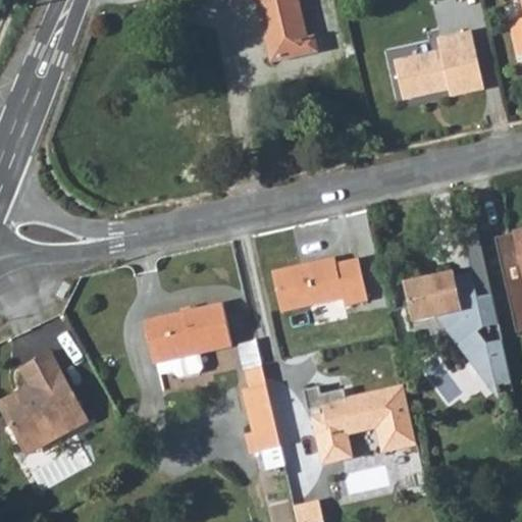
[(256,0),(264,34),(270,33),(277,62),(317,52),(314,37),(308,39),(298,0),(256,0)]
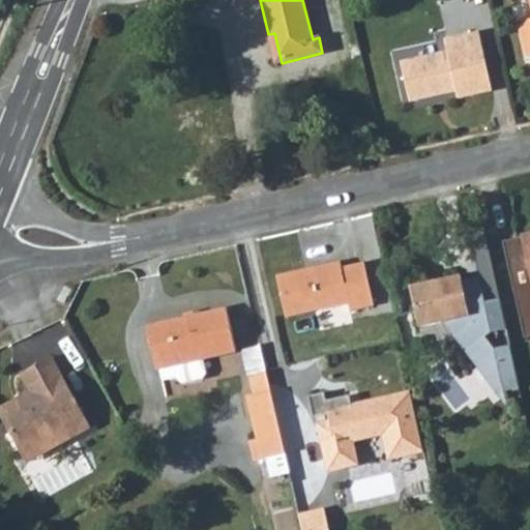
[(525,55),(529,53),(529,20),(518,23),(525,55)]
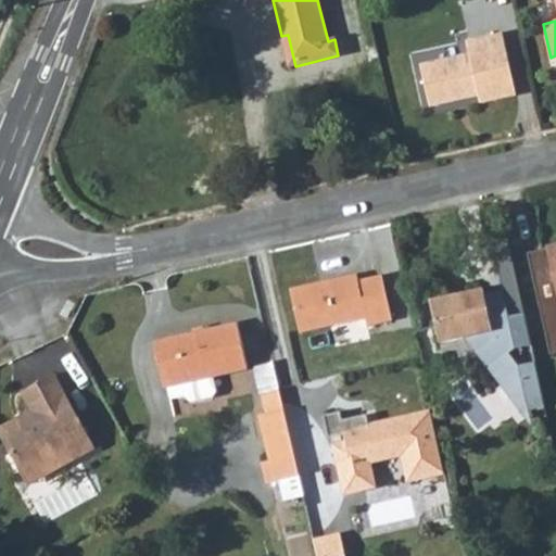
[(288,35),(281,36),(289,67),(295,66),(288,35)]
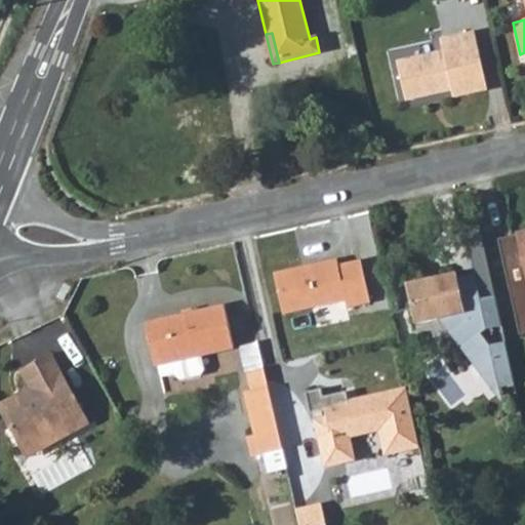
[(443,56),(398,68),(406,107),(453,95),(455,103),(488,94),(475,35),(440,43),(443,56)]
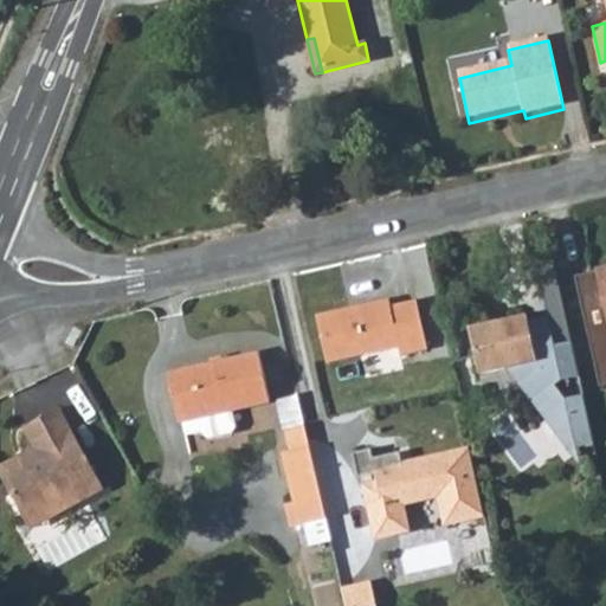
[(345,307),(313,314),(323,362),(395,346),(397,354),(424,348),(413,300),(388,305),(386,298),(361,303),(362,308),(346,313),(345,307)]
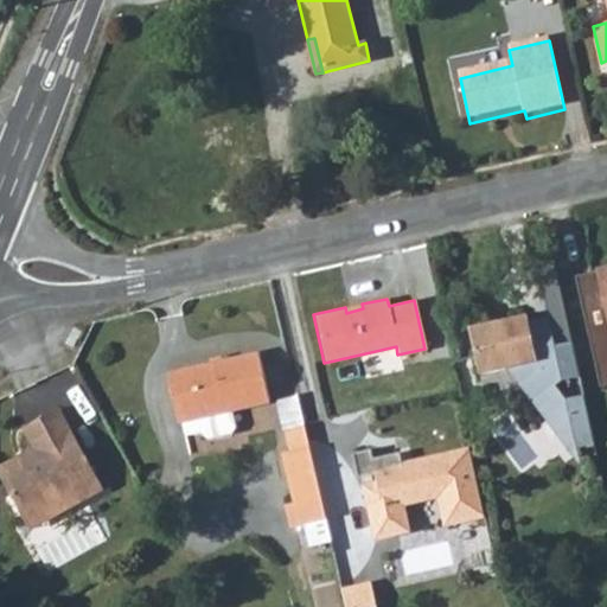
[(525,310),(524,304),(464,317),(474,366),(503,360),(575,455),(572,438),(589,435),(579,384),(562,389),(550,372),(574,366),(568,334),(551,338),(544,306),(525,310)]
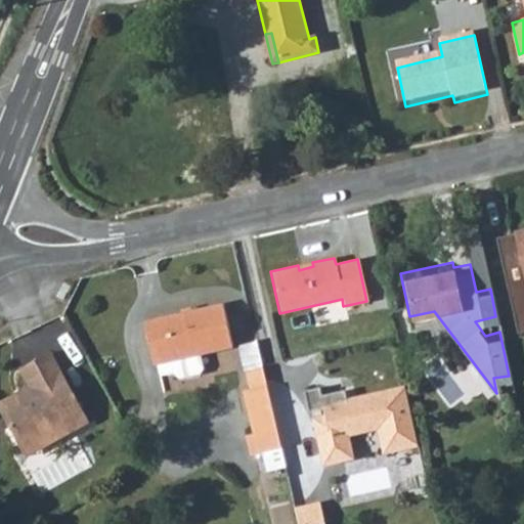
[(199,356),(231,349),(221,306),(142,325),(151,367),(155,366),(158,379),(171,376),(177,381),(199,377),(202,370),(199,356)]
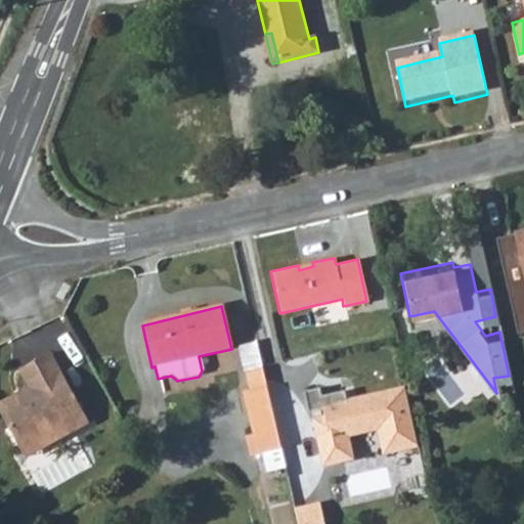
[(0,397),(0,418),(14,445),(42,431),(47,442),(85,423),(48,351),(15,367),(25,385),(0,397)]
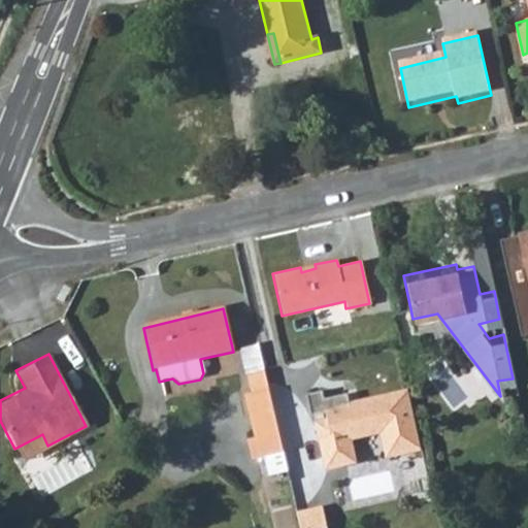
[(251,391),(265,384),(262,370),(245,373),(251,391)]
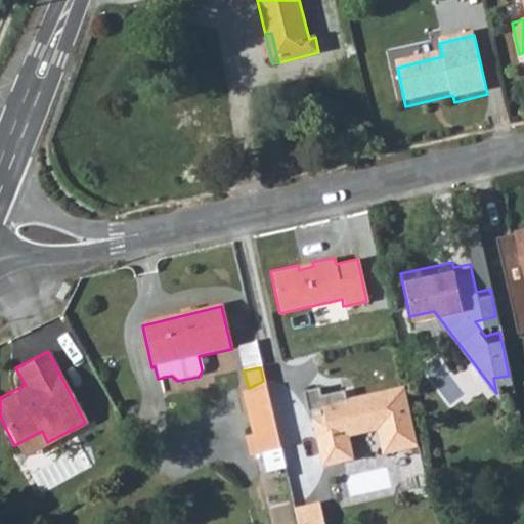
[(249,421),(248,421),(256,453),(261,452),(265,471),(284,467),(263,381),(249,388),(243,392),(249,421)]
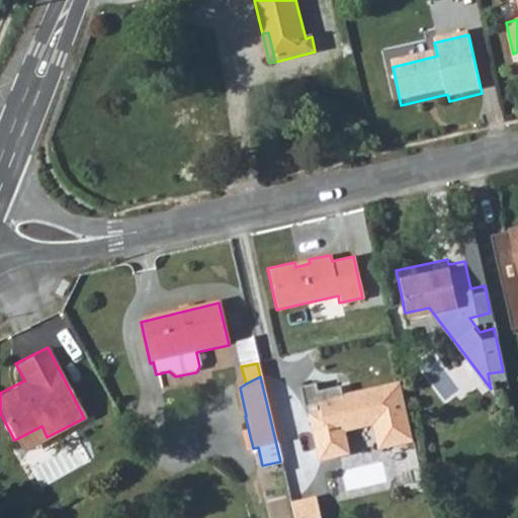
[(316,382),(300,386),(305,407),(320,404),(321,412),(310,414),(320,459),(348,453),(342,423),(372,417),(379,447),(413,440),(400,381),(363,391),(365,399),(344,403),(340,385),(318,391),(316,382)]
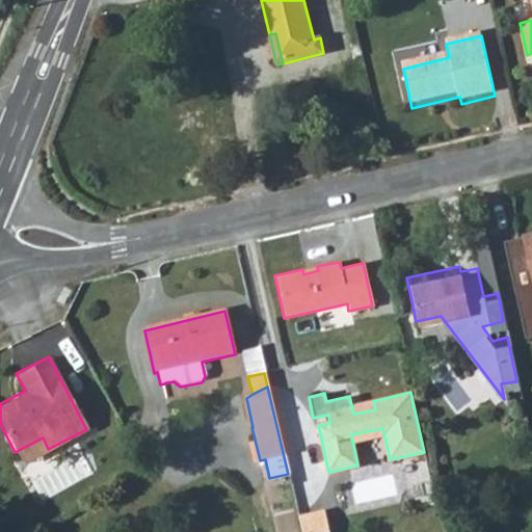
[(43,437),(15,452),(21,463),(48,449),(43,437)]
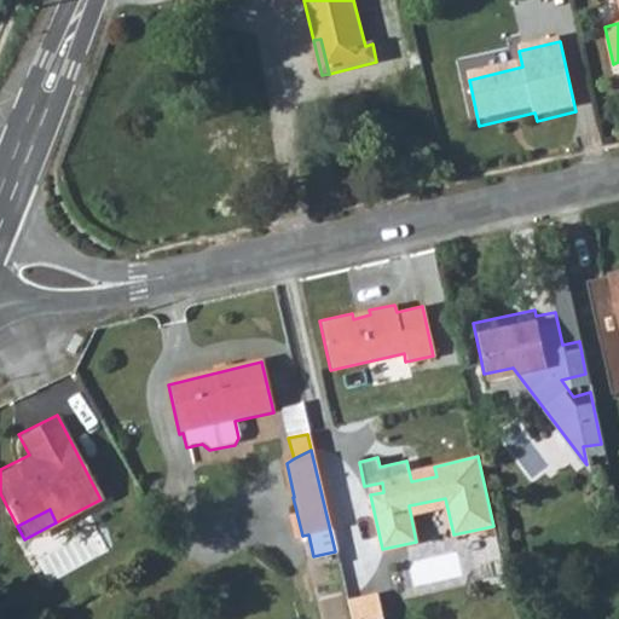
[(382,618),(376,593),(346,601),(351,618),(382,618)]
